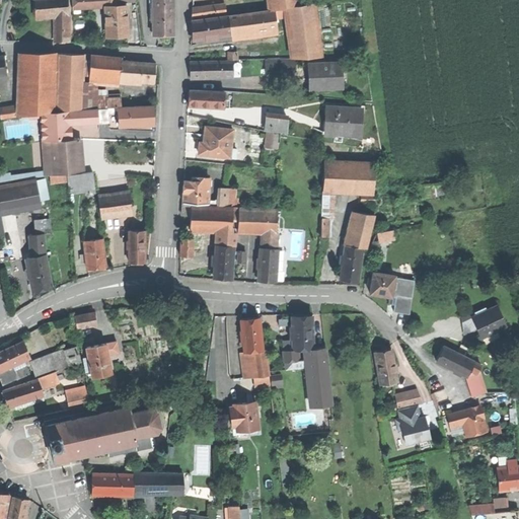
[(55,16),(69,15),(68,0),(34,0),(35,17),(49,16),(55,16)]
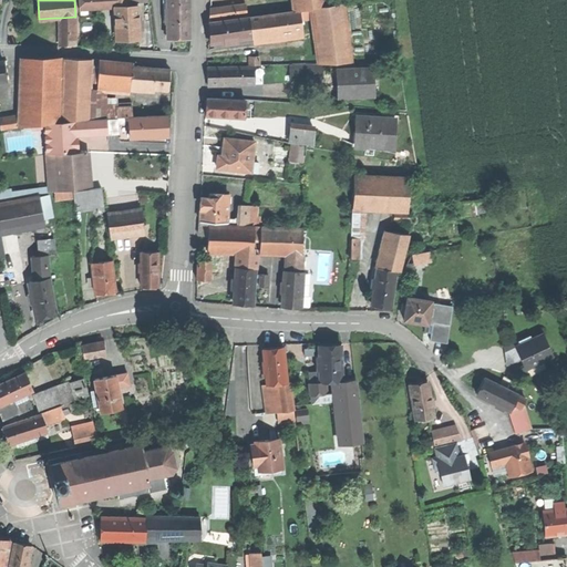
[(167,0),(168,38),(189,38),(189,7),(188,0),(167,0)]
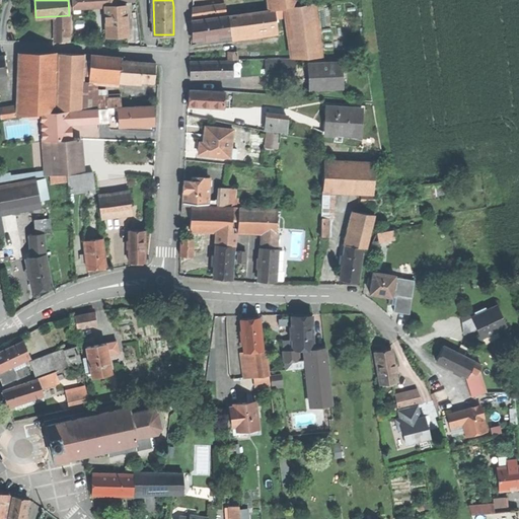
[(268,0),(270,10),(275,9),(283,8),(283,6),(282,0),(268,0)]
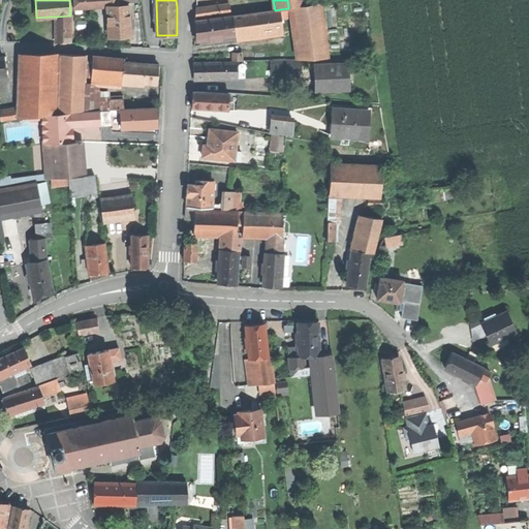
[(306,4),(290,6),(290,8),(291,18),(297,59),(328,58),(321,2),(306,4)]
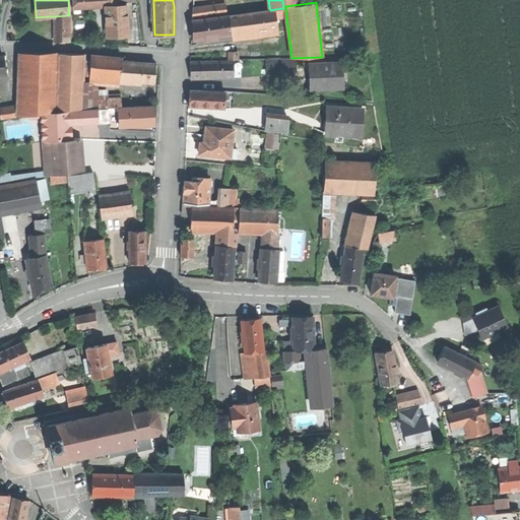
[(118,5),(106,6),(108,37),(118,36),(128,36),(127,5),(118,5)]
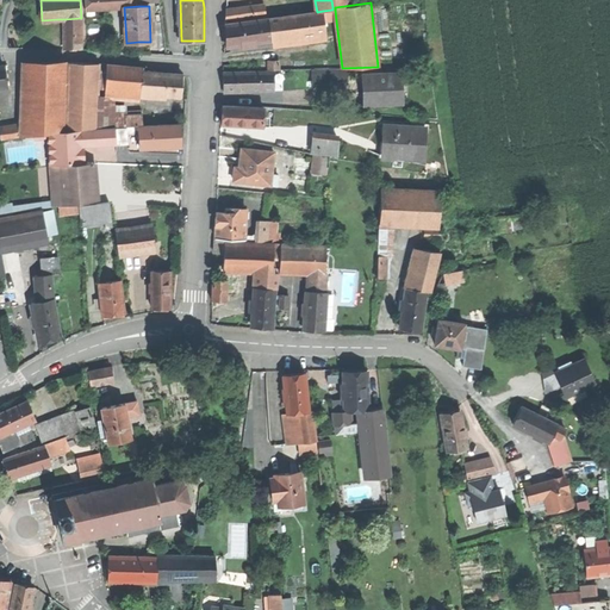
[(225,8),(226,20),(244,18),(243,14),(254,13),(253,6),(225,8)]
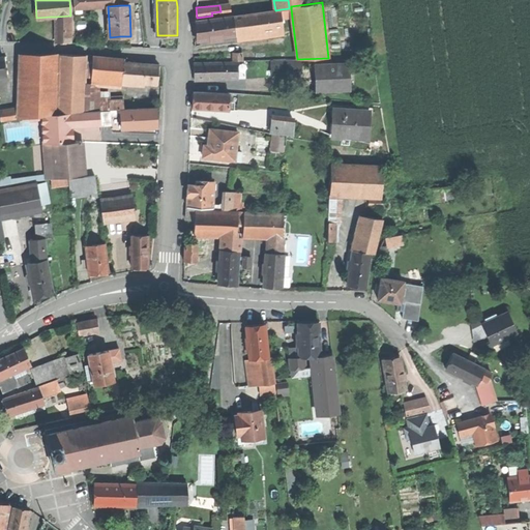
[(289,8),(281,9),(282,19),(292,18),(291,8),(289,8)]
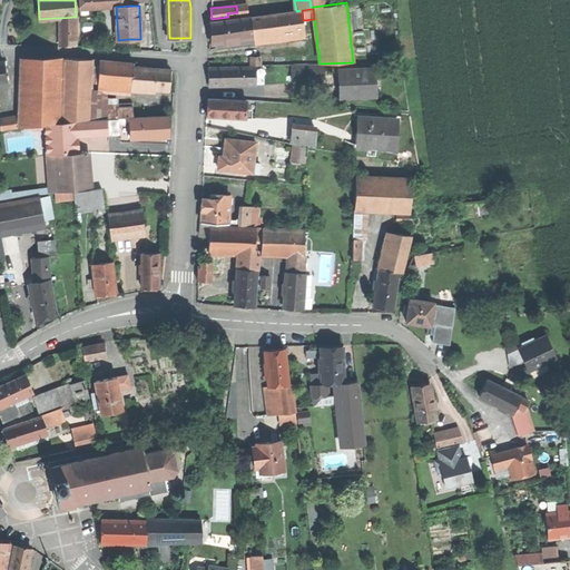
[(210,31),(212,42),(304,31),(303,20),(302,10),(296,11),(209,21),(210,31)]
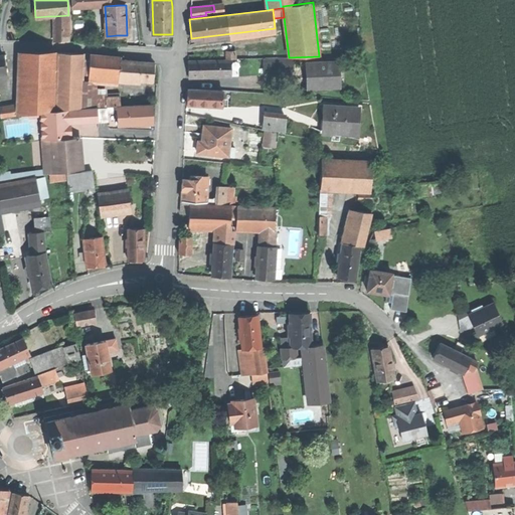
[(69,15),(68,15),(54,16),(55,41),(70,41),(69,15)]
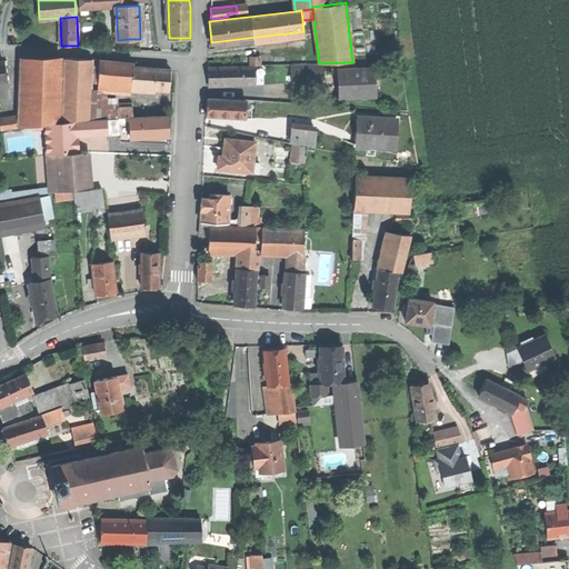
[(289,56),(289,65),(302,63),(302,56),(289,56)]
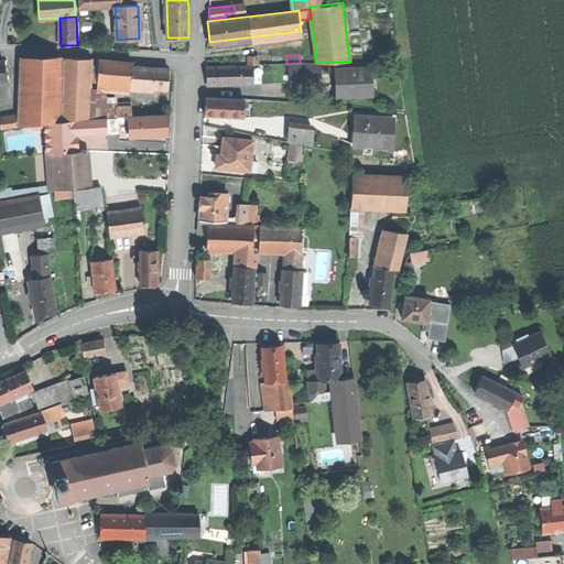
[(62,57),(22,58),(20,115),(19,126),(45,122),(60,120),(62,57)]
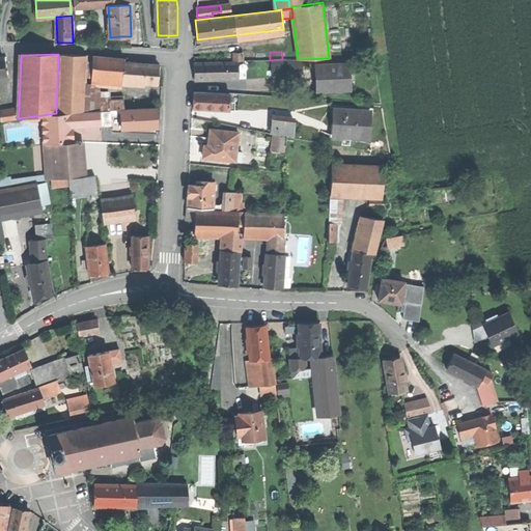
[(86,99),(86,77),(85,63),(85,55),(59,54),(58,113),(86,111),(86,99)]
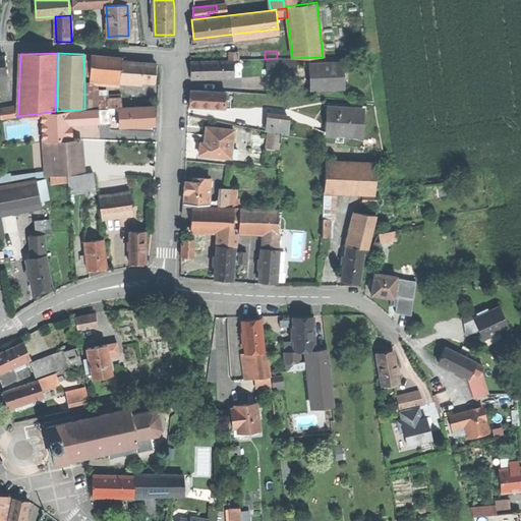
[(96,76),(120,79),(122,61),(126,62),(126,58),(91,55),(91,62),(90,76),(96,76)]
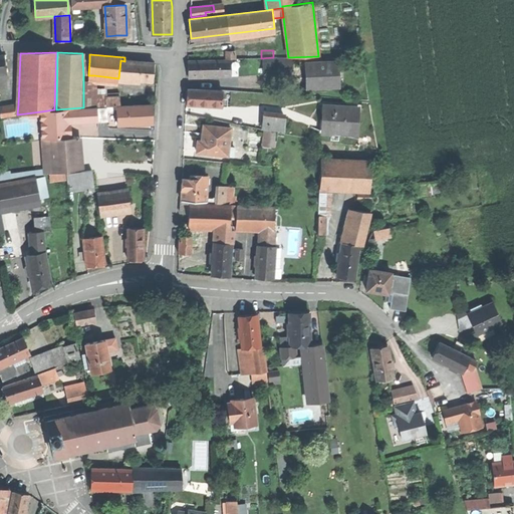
[(264,71),(284,71),(284,60),(264,59),(264,71)]
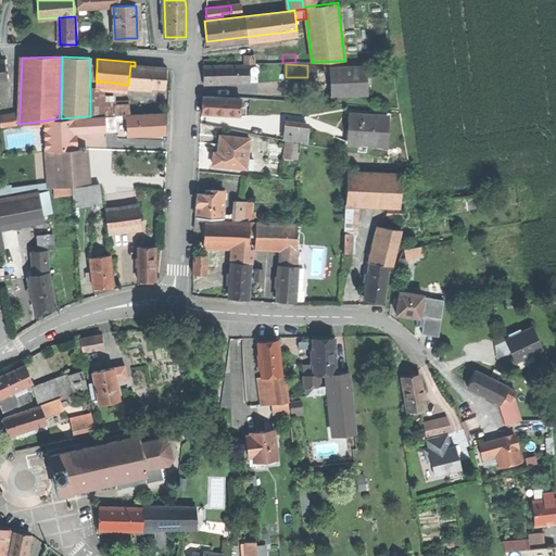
[(128,85),(165,88),(165,78),(166,68),(135,66),(130,65),(128,85)]
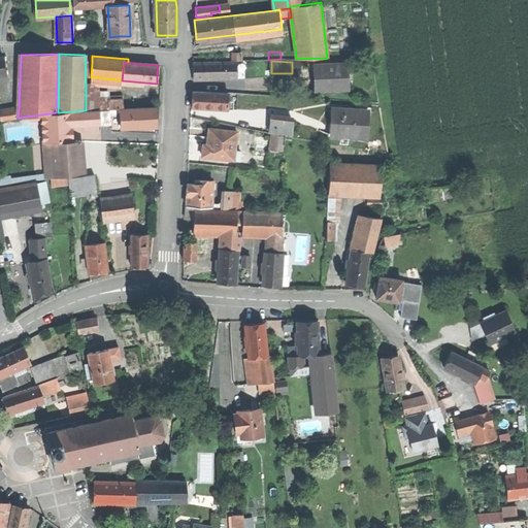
[(194,79),(216,78),(216,62),(194,63),(194,70),(194,79)]
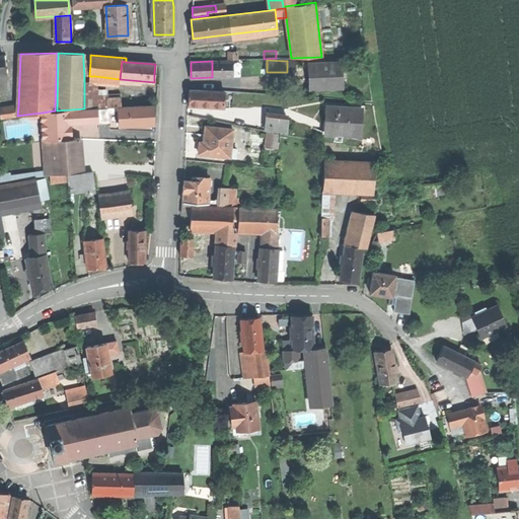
[(233,61),(212,61),(212,77),(234,77),(233,61)]
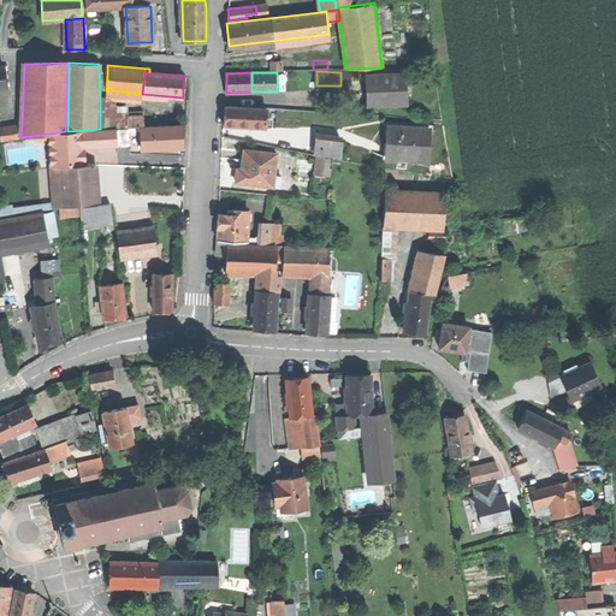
[(369,94),(369,105),(406,102),(404,75),(368,77),(369,94)]
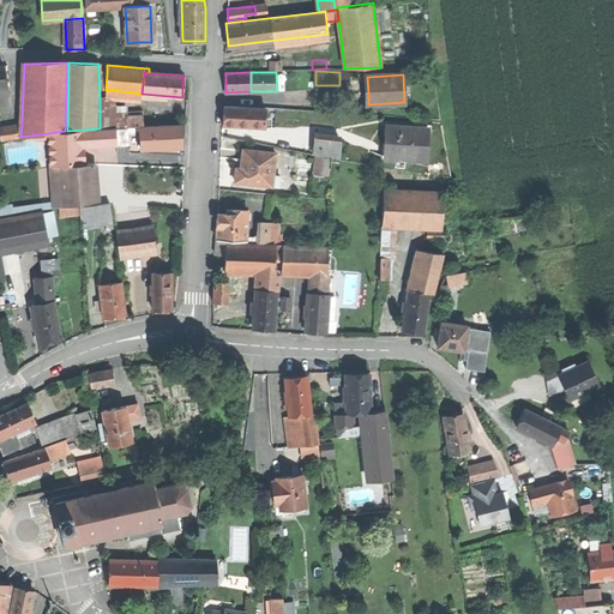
[(112,113),(113,90),(106,90),(100,89),(100,114),(112,113)]
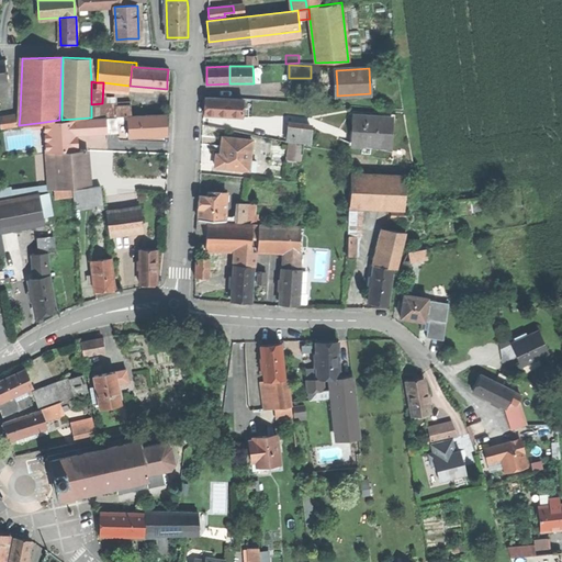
[(206,114),(243,115),(243,99),(208,98),(206,105),(206,114)]
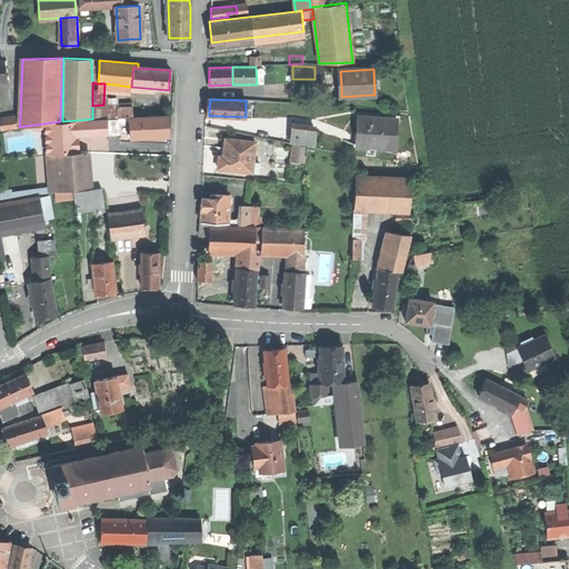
[(133,103),(119,105),(120,119),(129,118),(133,118),(133,103)]
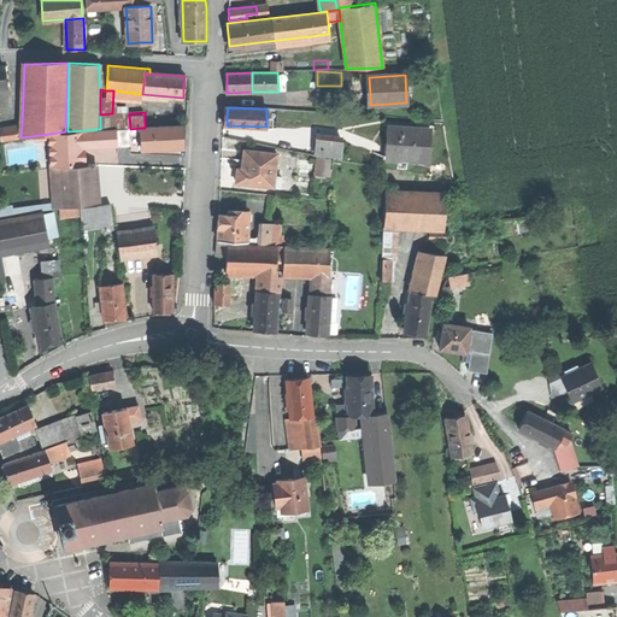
[(129,113),(112,113),(100,115),(100,129),(100,130),(117,129),(130,129),(129,113)]
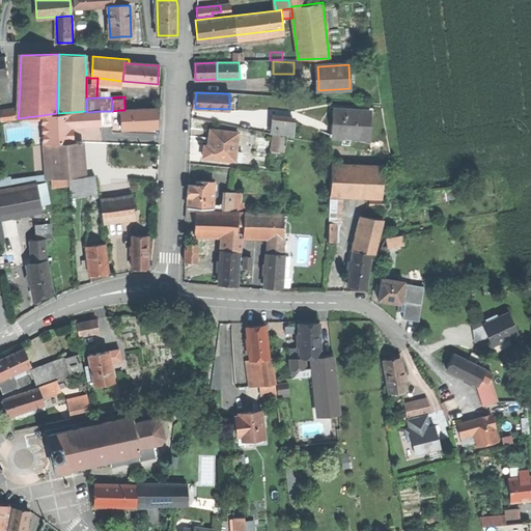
[(0,115),(1,121),(18,118),(19,108),(0,110),(0,115)]
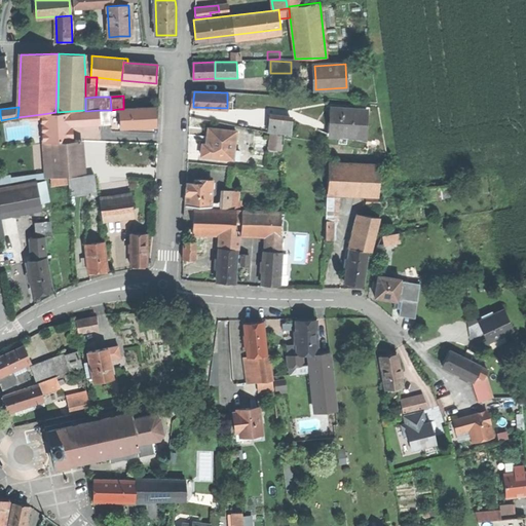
[(123,109),(119,109),(120,113),(120,128),(155,126),(155,117),(155,107),(123,109)]
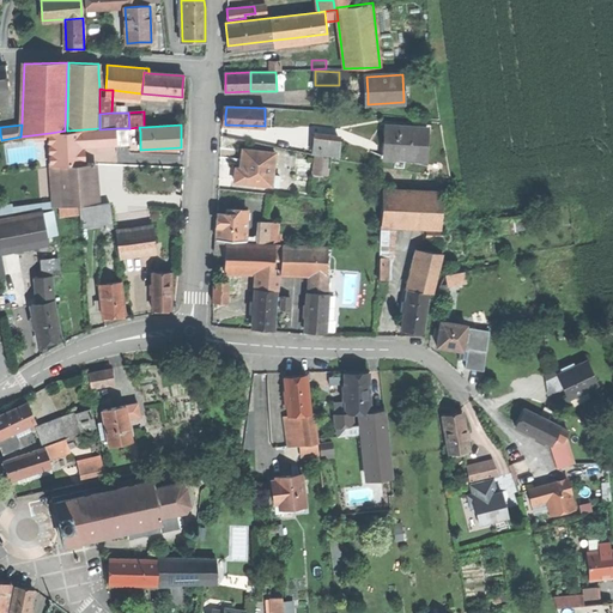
[(388,125),(386,157),(426,161),(429,128),(388,125)]
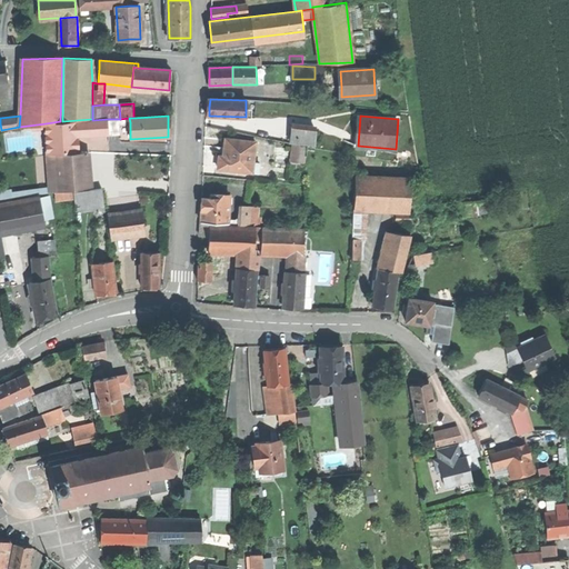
[(120,119),(108,119),(108,128),(119,127),(118,125),(125,125),(125,122),(130,122),(129,118),(120,119)]
